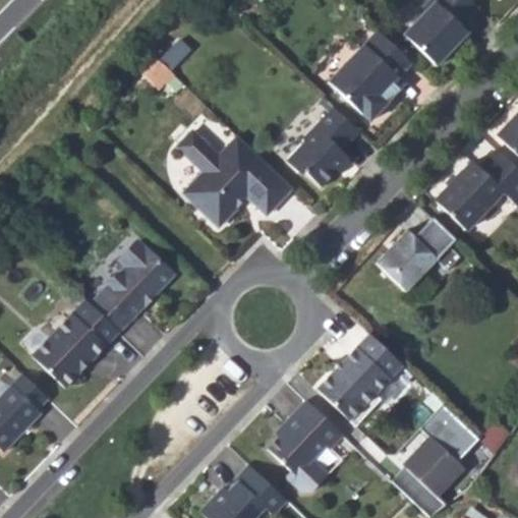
[(479,6),(472,0),(428,0),(423,6),(423,13),(404,33),(438,64),(469,32),(462,24),(479,6)]
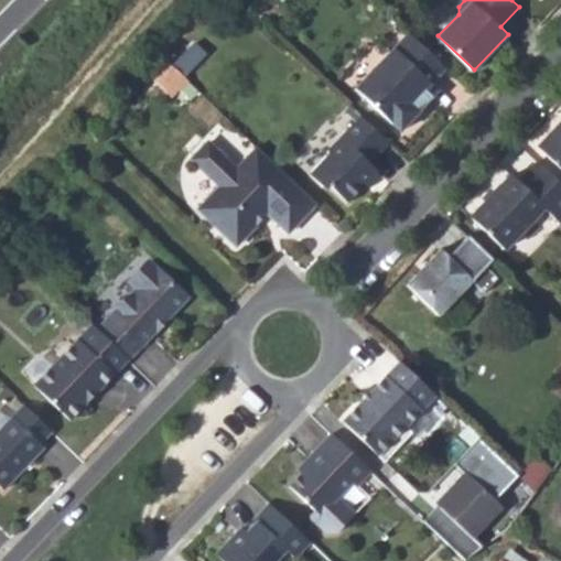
[(446,66),(411,32),(377,68),(388,79),(369,99),(401,130),(434,96),(425,88),(446,66)]
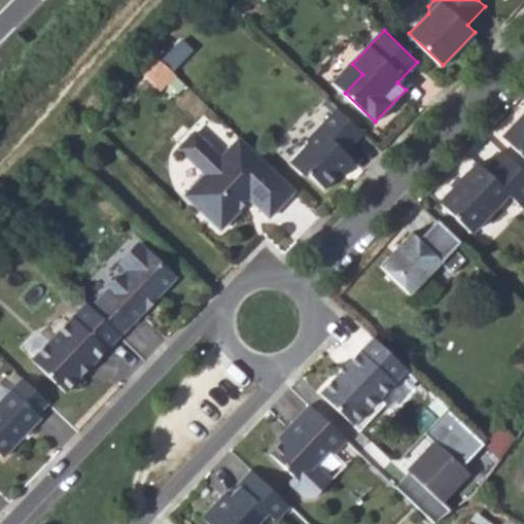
[(176,74),(160,59),(146,73),(162,89),(176,74)]
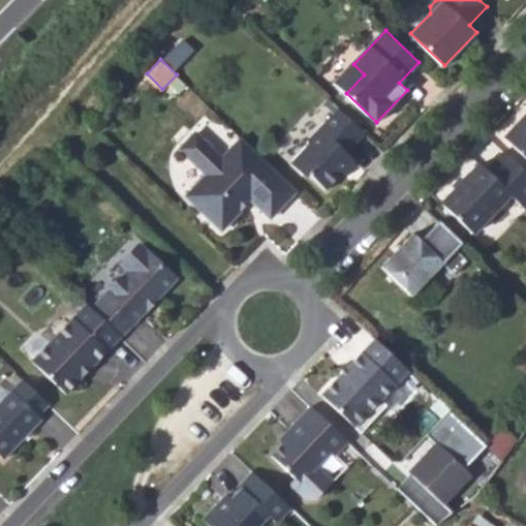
[(364,74),(353,64),(335,83),(346,93),(364,74)]
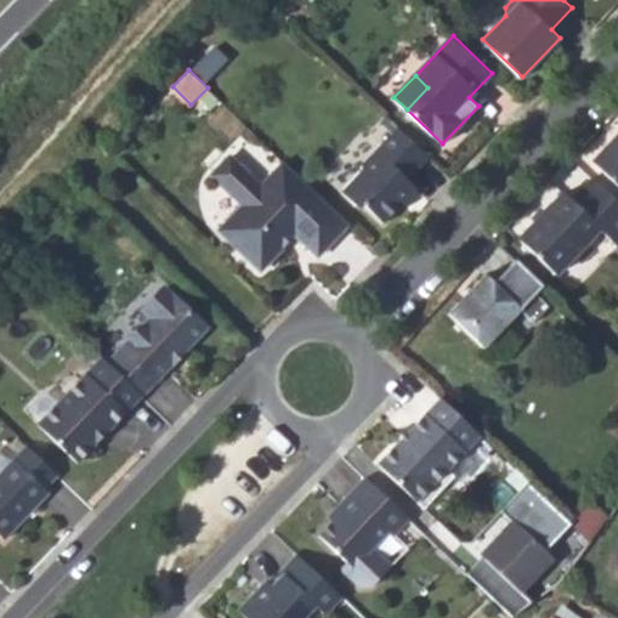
[(430,157),(398,126),(363,164),(362,169),(341,190),(356,204),(366,204),(384,221),(418,187),(409,179),(430,157)]
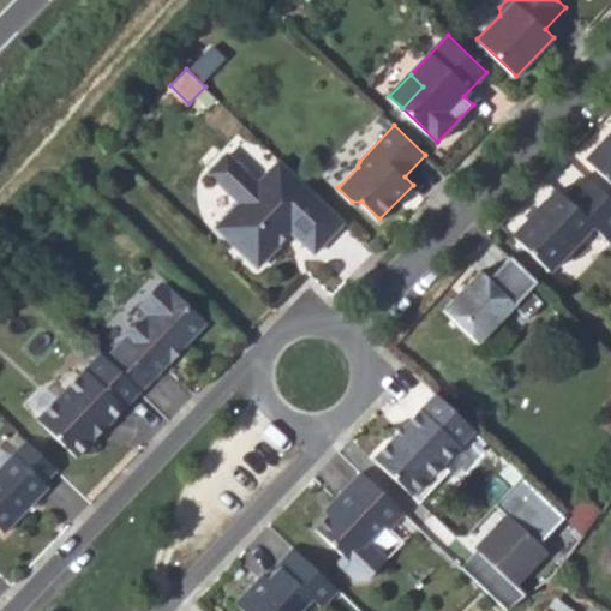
[(610,132),(587,159),(610,180),(610,132)]
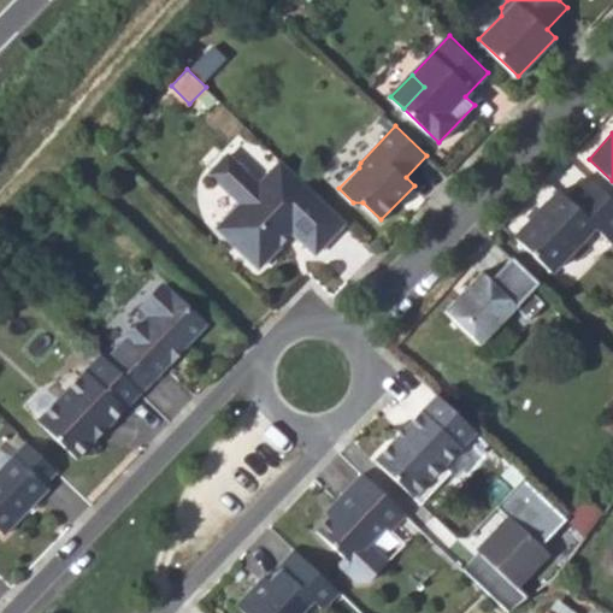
[(347,222),(283,160),(260,183),(229,153),(212,171),(243,202),(231,214),(245,227),(233,240),(260,267),(280,247),(276,242),(294,222),(307,235),(304,240),(317,252),(347,222)]
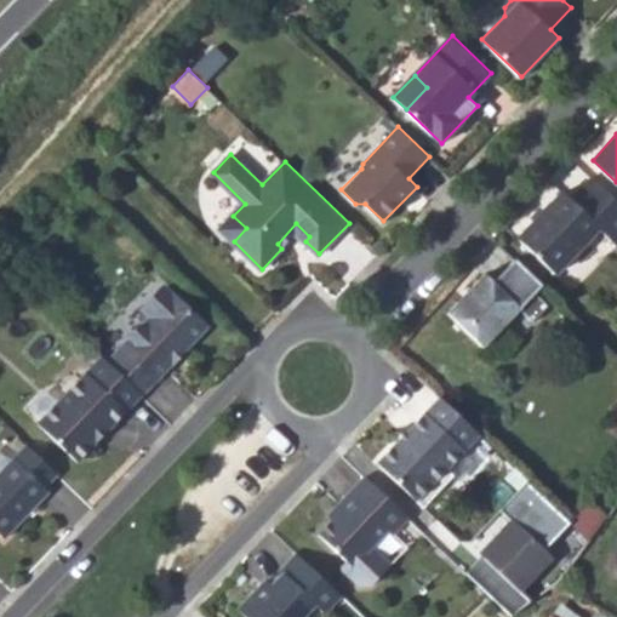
[(565,190),(520,236),(556,272),(600,226),(616,241),(616,198),(594,176),(573,198),(565,190)]
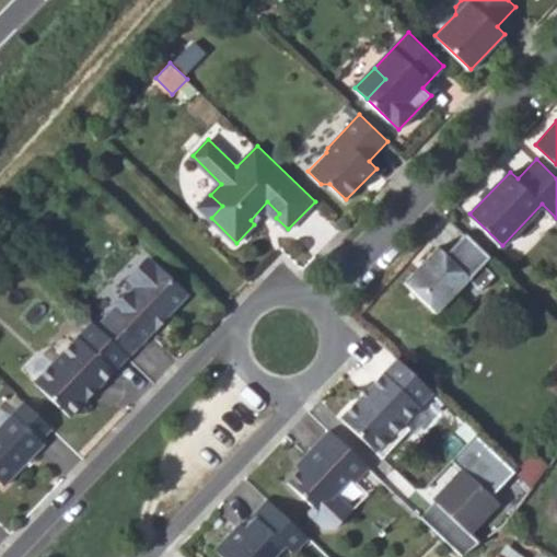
[(222,206),(210,195),(199,207),(211,218),(222,206)]
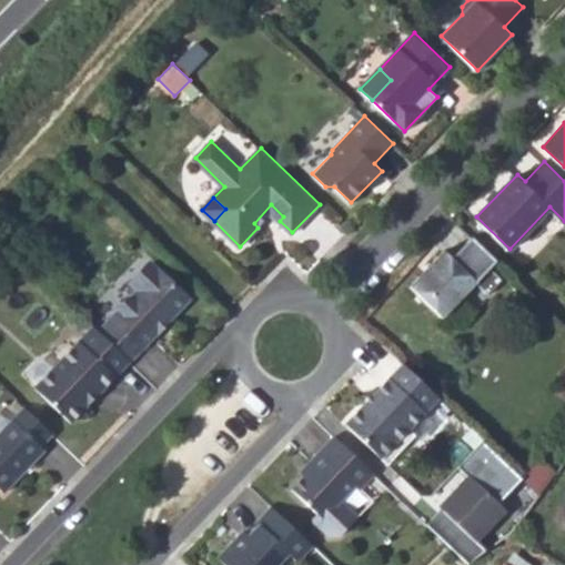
[(254,223),(258,228),(271,213),(280,221),(283,217),(271,204),(254,223)]
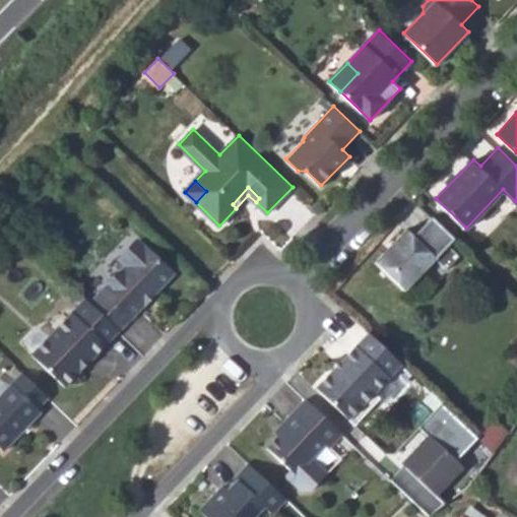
[(455,238),(433,216),(411,238),(404,231),(376,261),(405,289),(455,238)]
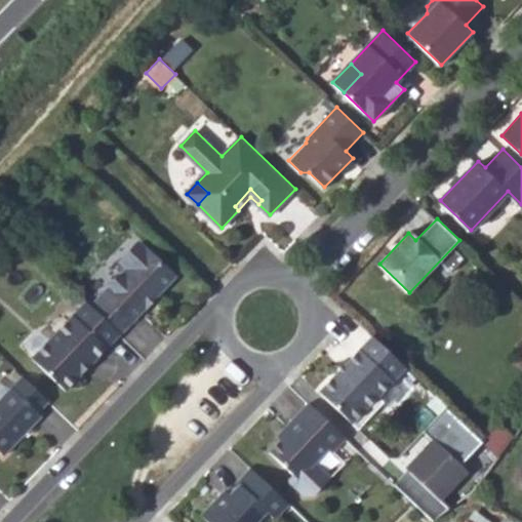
[(156,295),(174,275),(139,242),(121,262),(128,268),(92,306),(120,332),(147,305),(147,302),(145,300),(150,294),(152,295),(156,295)]
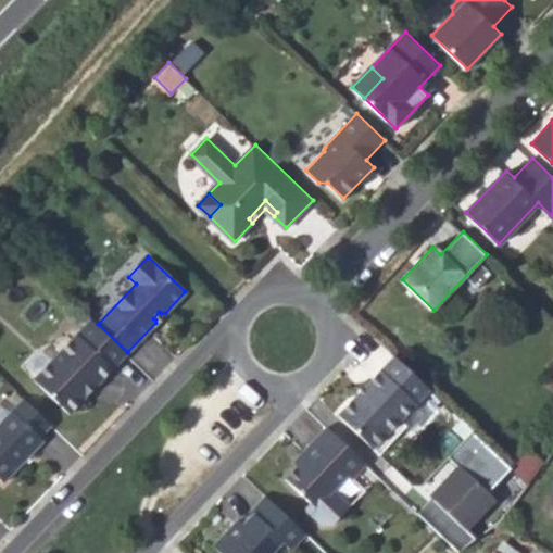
[(98,324),(92,318),(36,378),(71,413),(127,352),(98,324)]
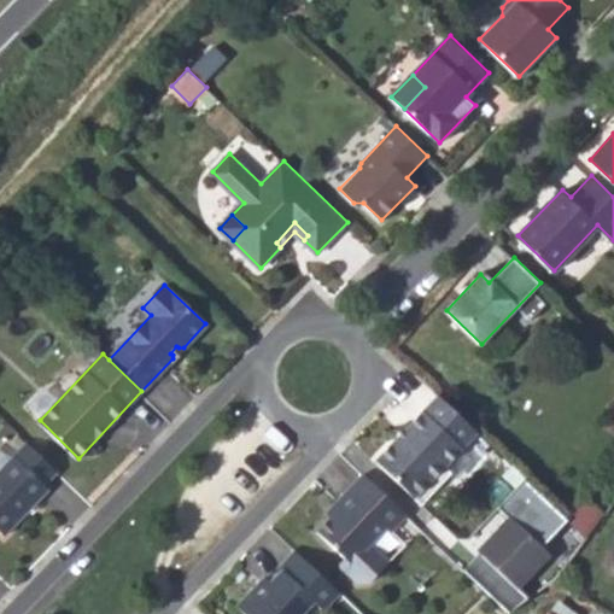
[(478,431),(439,395),(376,460),(422,503),(452,472),(445,466),(478,431)]
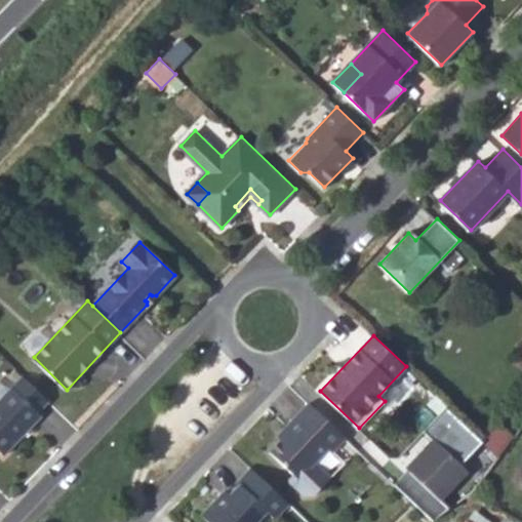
[(24,374),(0,399),(0,449),(4,453),(42,414),(39,411),(49,400),(24,374)]
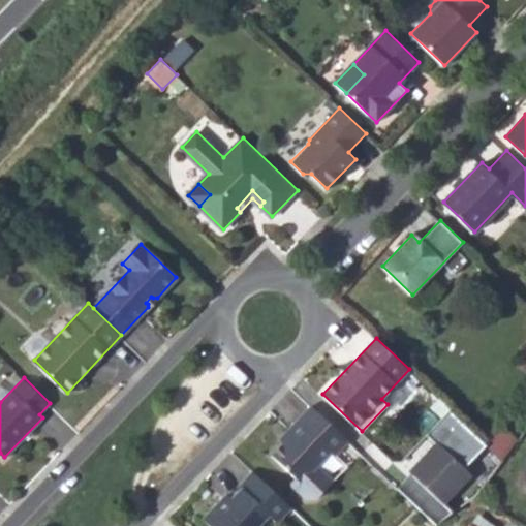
[(349,440),(312,405),(287,431),(290,434),(269,457),(300,485),(322,461),(321,461),(332,450),(336,454),(349,440)]
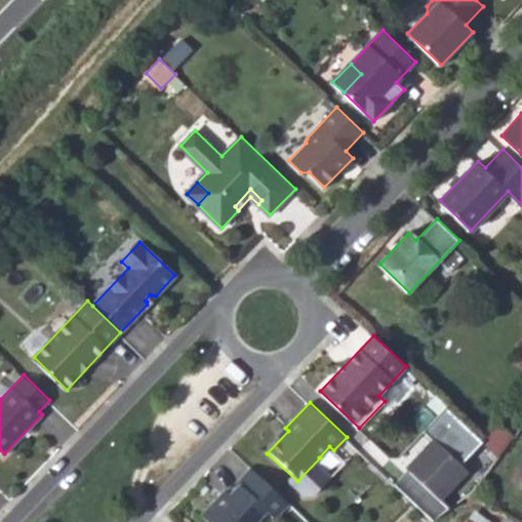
[(483,440),(447,405),(425,430),(439,444),(433,451),(429,447),(395,483),(434,520),(450,508),(439,496),(466,469),(462,465),(484,441),(483,440)]
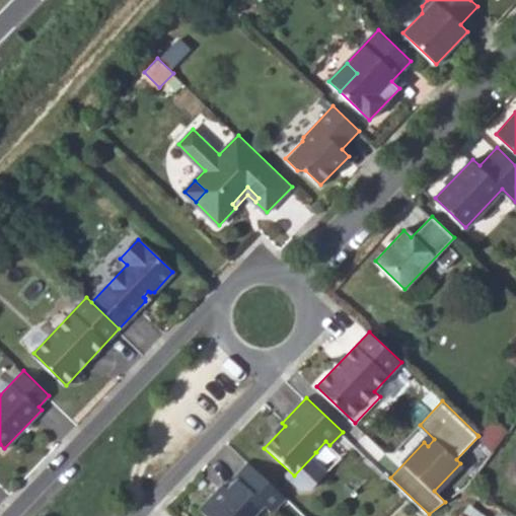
[(503,434),(490,423),(477,435),(478,436),(491,446),(503,434)]
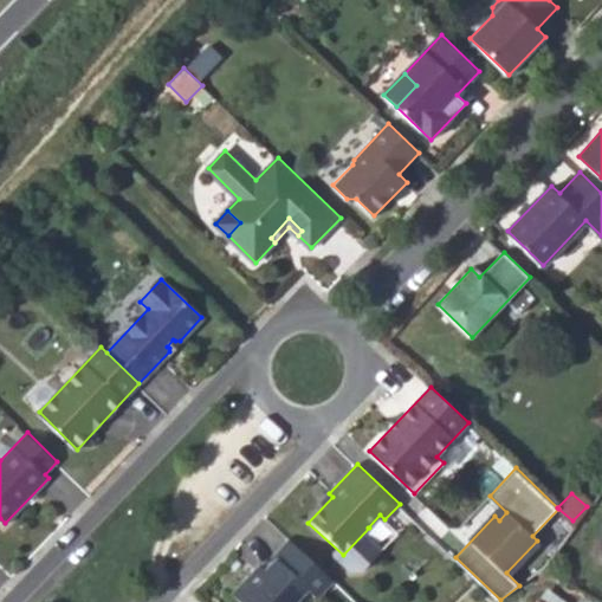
[(331,577),(292,541),(278,555),(283,560),(263,574),(257,568),(233,593),(243,601),(292,601),(306,586),(315,594),(331,577)]
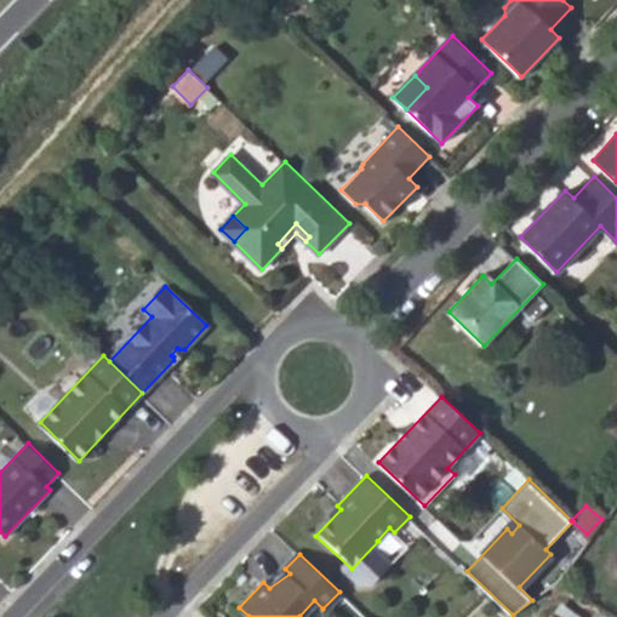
[(560,616),(592,616),(593,616),(555,590),(544,605),(553,611),(560,616)]
